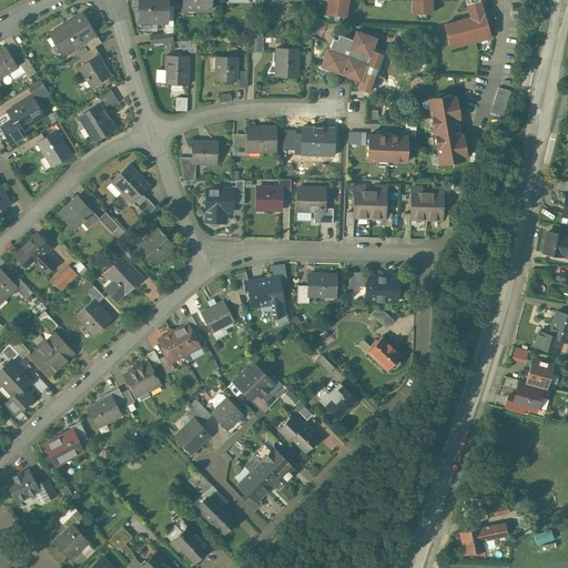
[(139,0),(139,21),(166,22),(166,7),(166,0),(139,0)]
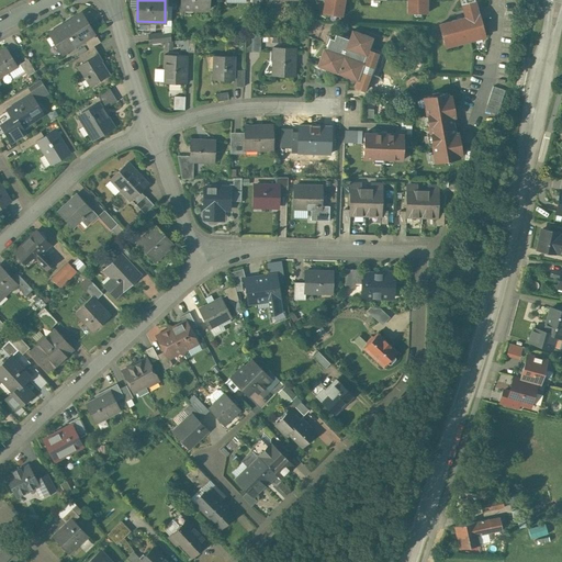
[(180,0),(181,6),(199,6),(199,9),(208,10),(208,0),(180,0)]
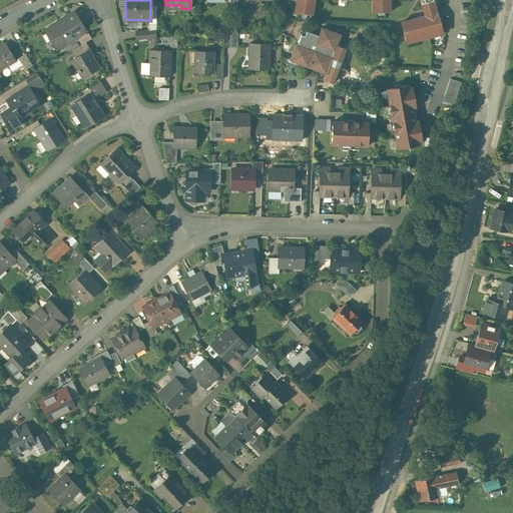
[(296,0),(294,12),(312,15),(314,0),(372,0),(372,12),(390,12),(389,0),(423,0),(424,2),(421,3),(423,12),(435,8),(432,0),(296,0)]
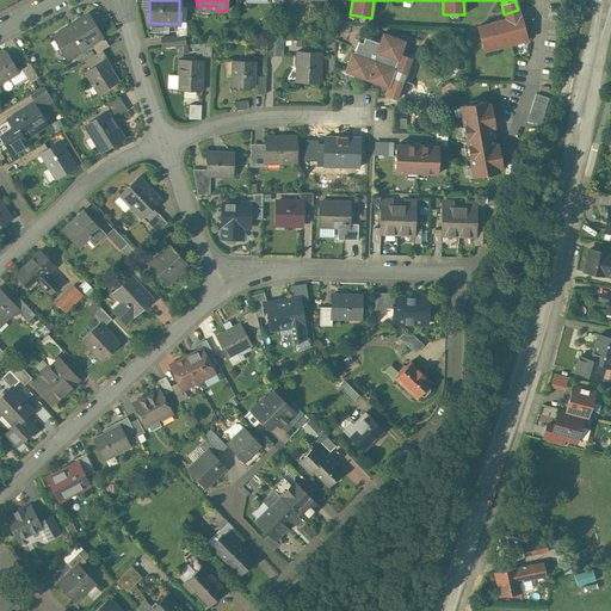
[(88,14),(68,26),(56,34),(72,57),(88,47),(87,45),(102,37),(97,29),(97,28),(93,22),(92,22),(88,14)]
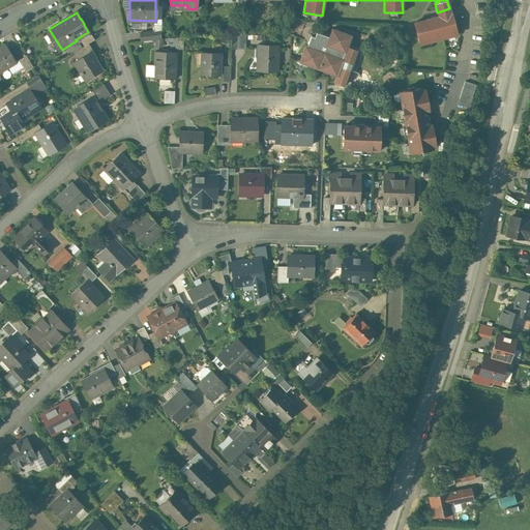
[(451,12),(413,23),(419,42),(430,40),(430,42),(447,37),(446,35),(457,33),(451,12)]
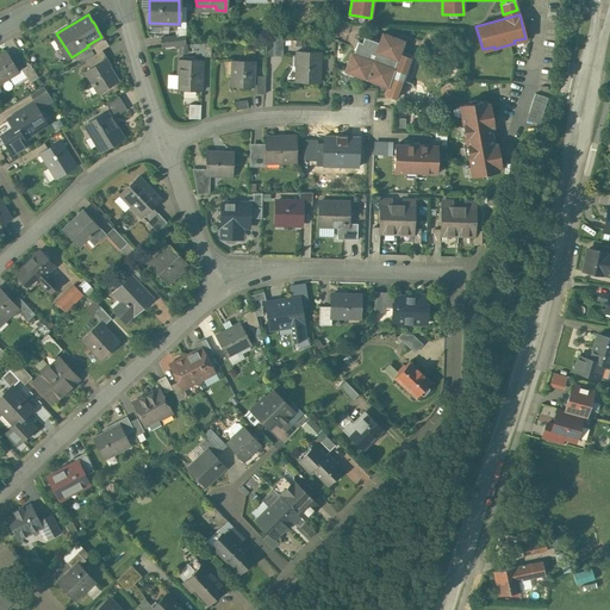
[(378,43),(363,37),(362,43),(358,42),(353,54),(350,53),(344,72),(387,87),(391,78),(402,81),(404,73),(405,74),(410,57),(400,54),(399,54),(404,41),(381,32),(378,43)]
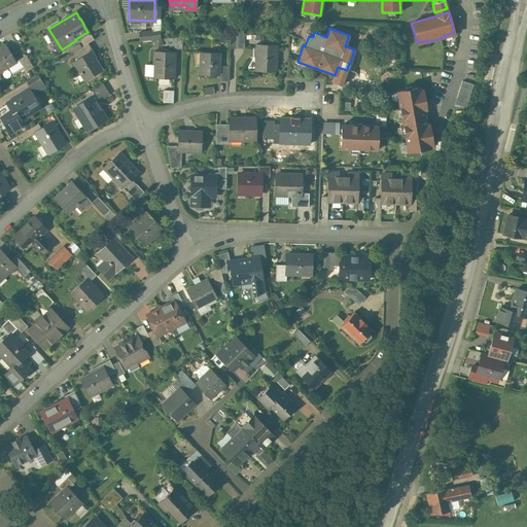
[(152,31),(140,33),(141,40),(153,39),(152,31)]
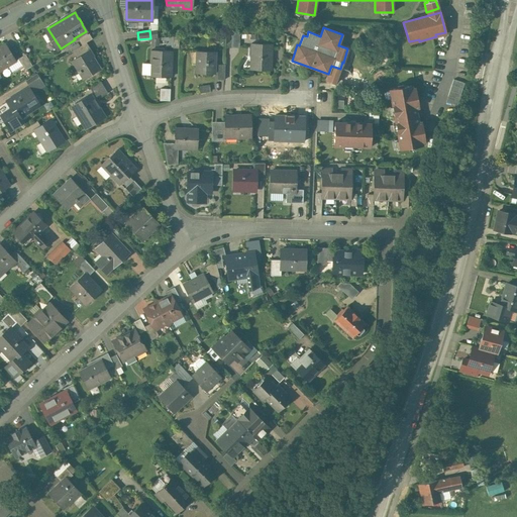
[(227,46),(240,46),(240,31),(227,31),(227,46)]
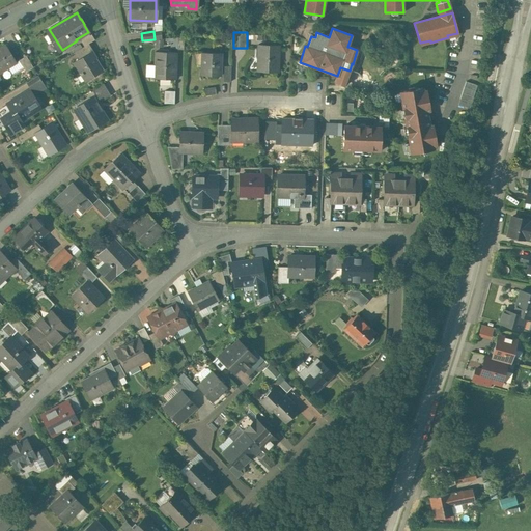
[(91,34),(81,40),(84,46),(88,44),(94,39),(91,34)]
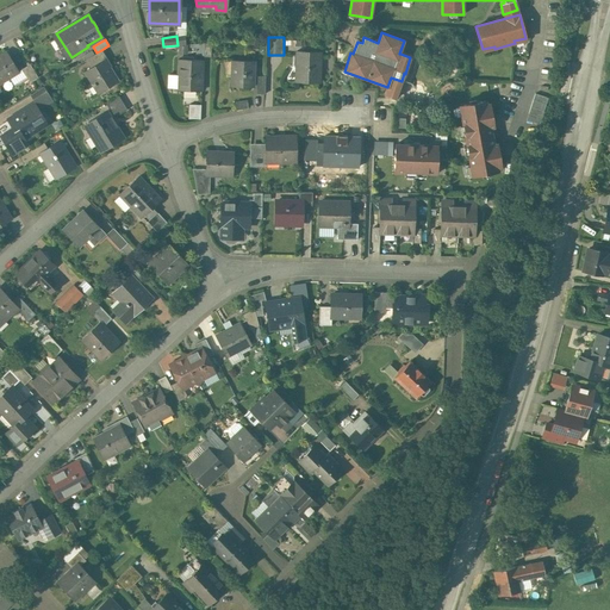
[(97,53),(86,60),(92,68),(105,60),(105,61),(107,60),(101,50),(97,53)]
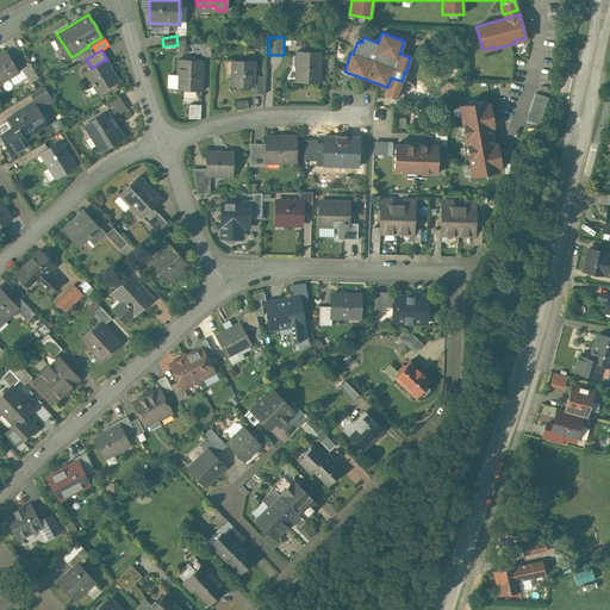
[(321,53),(296,51),(294,81),(319,82),(321,53)]
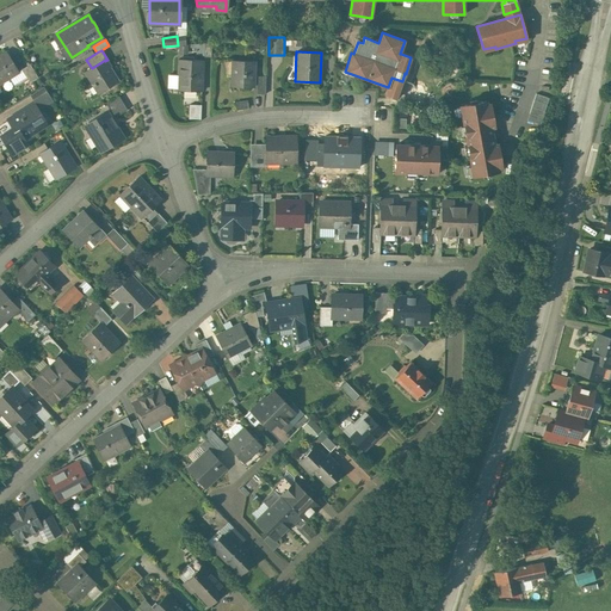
[(6,53),(0,55),(0,82),(12,76),(10,74),(17,69),(6,53)]
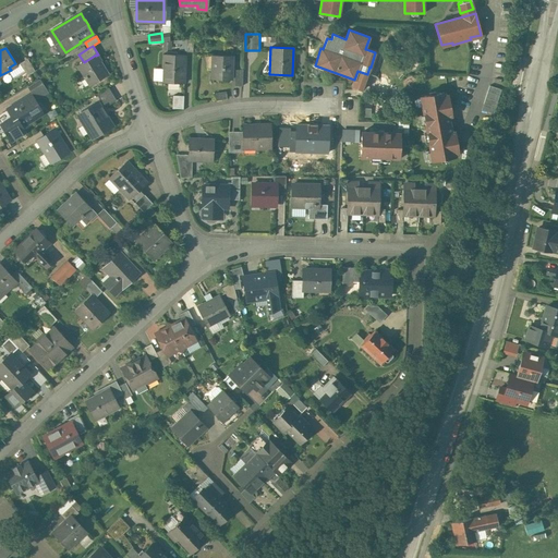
[(84,62),(77,67),(84,76),(84,77),(85,79),(89,85),(107,74),(96,56),(96,55),(84,62)]
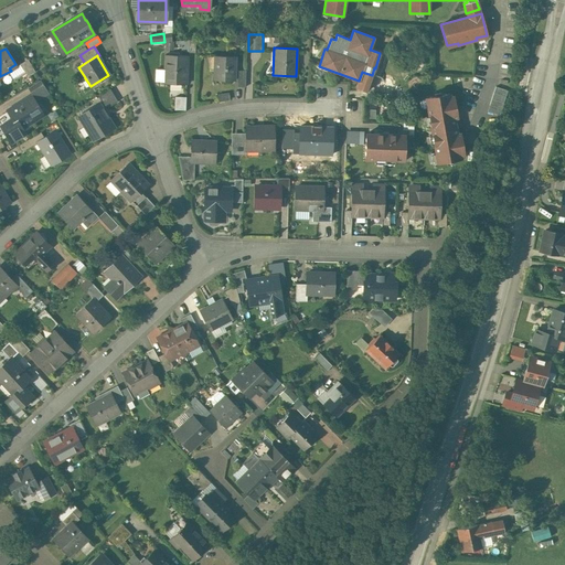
[(188,56),(164,55),(163,83),(187,84),(188,56)]
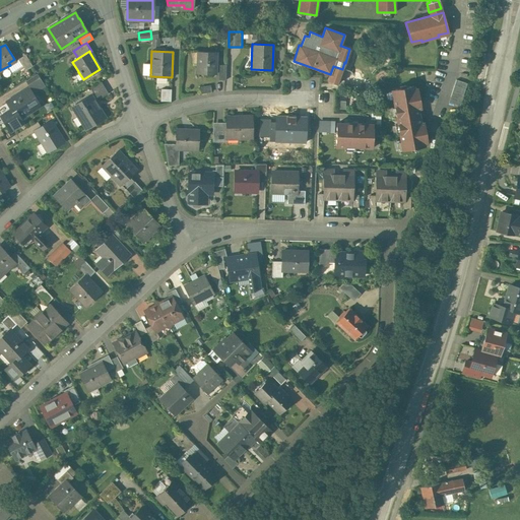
[(216,52),(200,52),(199,64),(197,64),(197,74),(215,74),(216,52)]
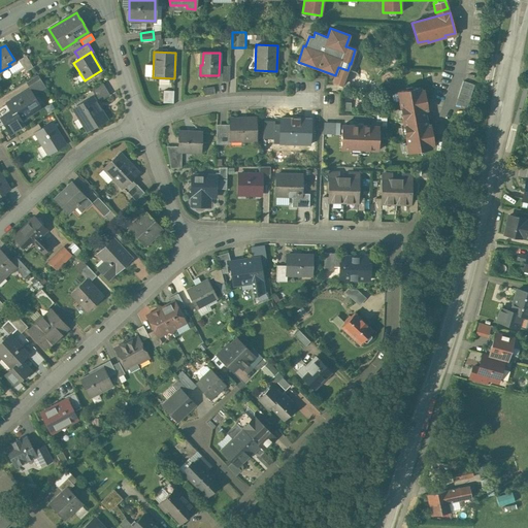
[(26,56),(19,60),(26,71),(33,67),(26,56)]
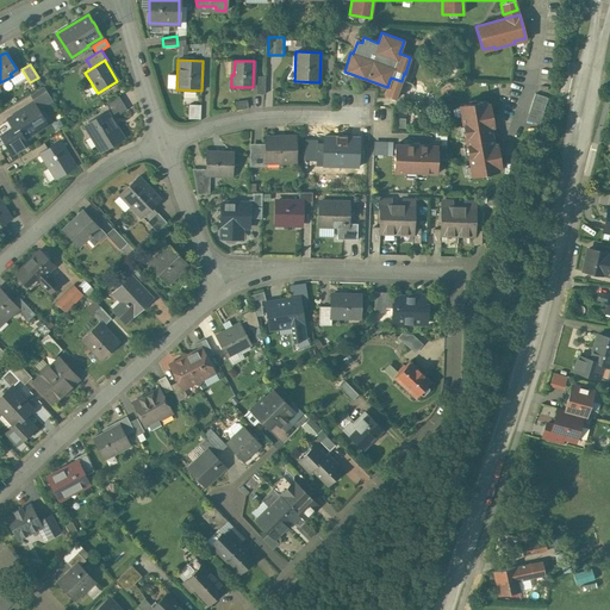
[(43,86),(31,94),(36,103),(49,94),(43,86)]
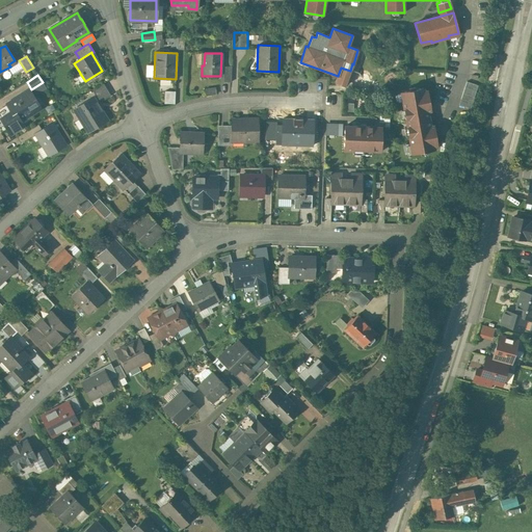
[(478,85),(466,81),(458,104),(470,108),(478,85)]
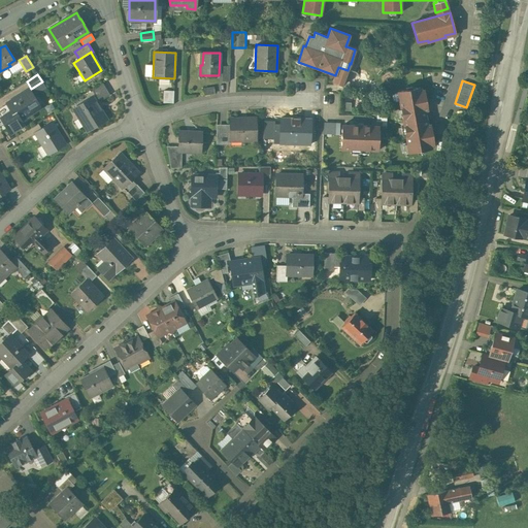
[(109,95),(102,83),(91,90),(95,95),(93,96),(97,102),(109,95)]
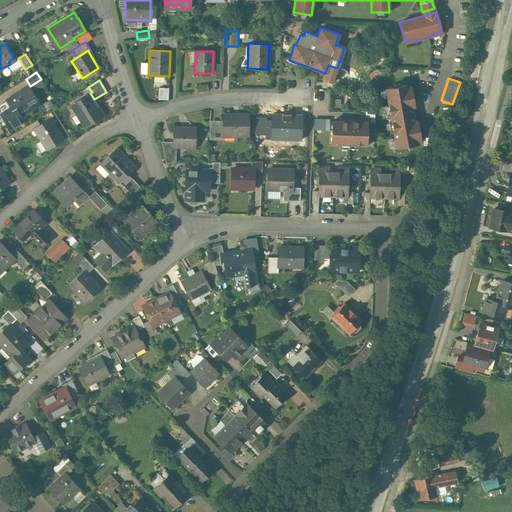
[(407,85),(385,88),(396,148),(418,144),(417,140),(421,140),(417,121),(414,122),(411,107),(414,106),(411,87),(408,88),(407,85)]
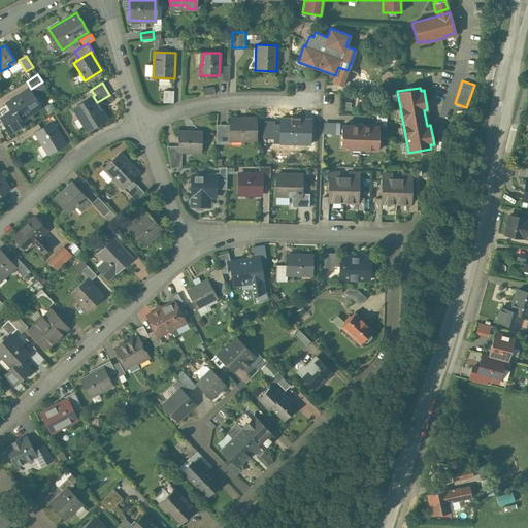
[(29,90),(6,103),(7,104),(9,103),(19,119),(18,120),(18,121),(40,107),(29,90)]
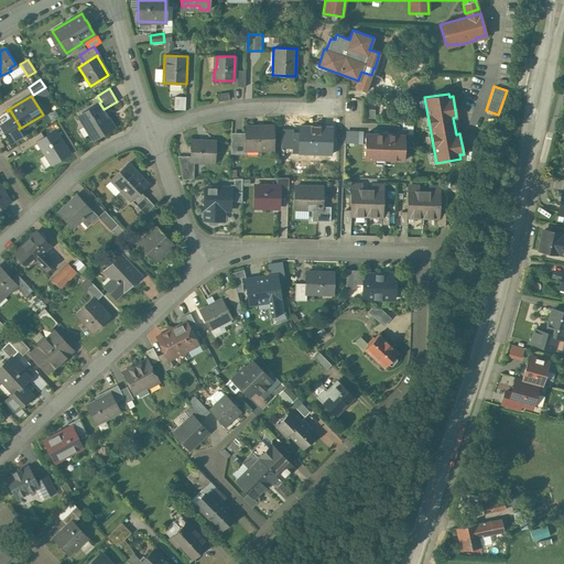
[(175,96),(175,109),(186,109),(186,96),(175,96)]
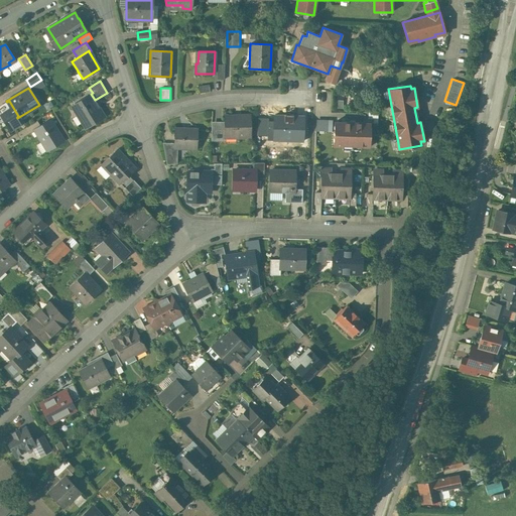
[(91,94),(71,107),(77,116),(85,128),(105,116),(95,100),(91,94)]
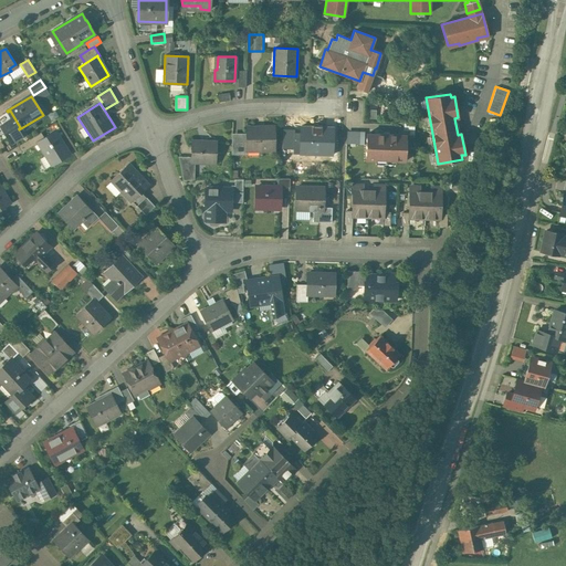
[(310,127),(302,126),(301,147),(334,148),(335,127),(318,127),(318,126),(310,126),(310,127)]
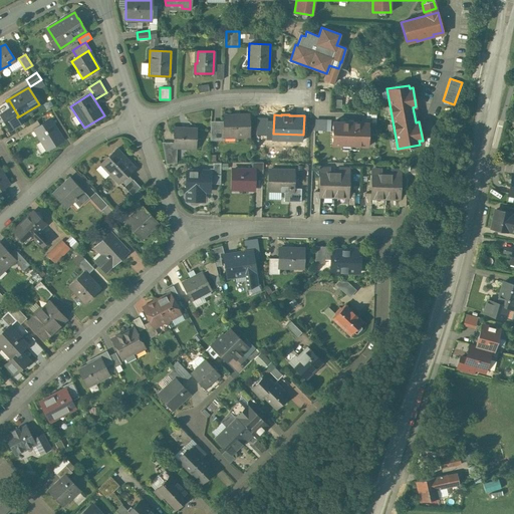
[(241,116),(224,116),(224,124),(224,136),(235,136),(235,137),(249,137),(249,115),(241,115),(241,116)]
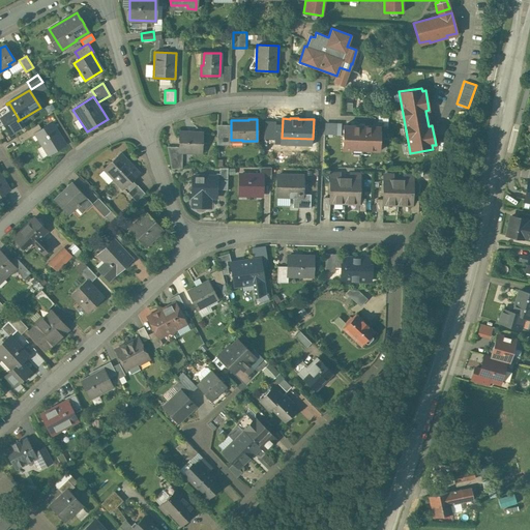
[(326,121),(326,134),(342,134),(342,122),(326,121)]
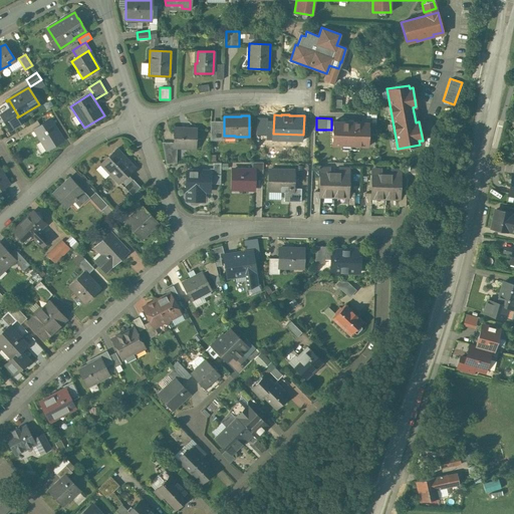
[(40,124),(33,129),(34,130),(47,151),(63,140),(50,118),(40,124)]
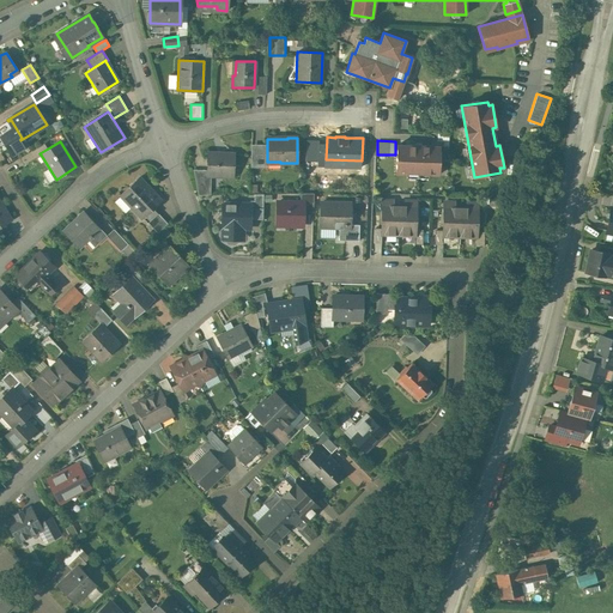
[(43,143),(19,158),(24,165),(41,155),(40,153),(48,149),(43,143)]
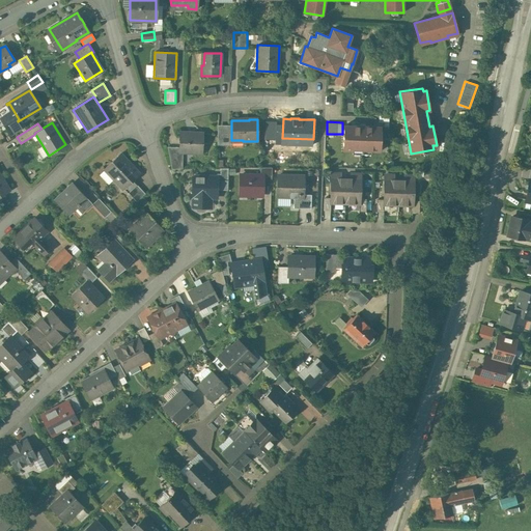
[(359,127),(343,126),(342,150),(353,150),(353,149),(370,150),(370,151),(380,151),(381,127),(365,127),(365,126),(359,126),(359,127)]
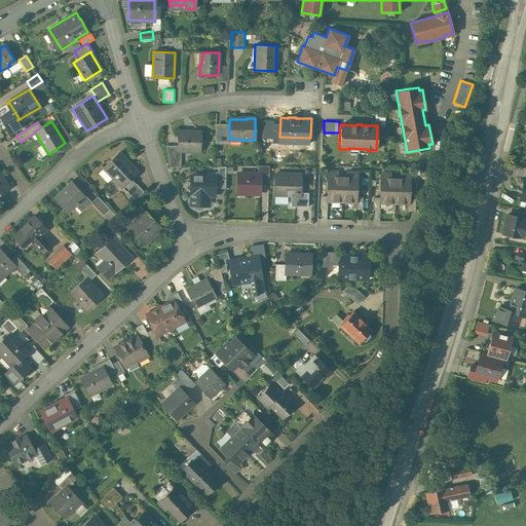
[(229,139),(229,127),(215,127),(215,144),(224,144),(224,139),(229,139)]
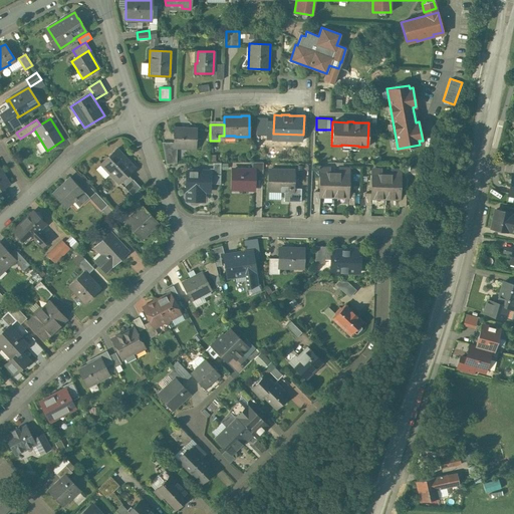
[(270,125),(256,124),(256,142),(269,142),(270,125)]
